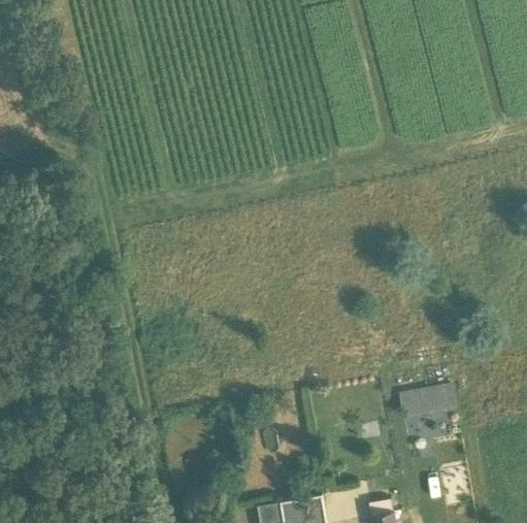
[(451,389),(400,398),(403,415),(453,405),(451,389)]
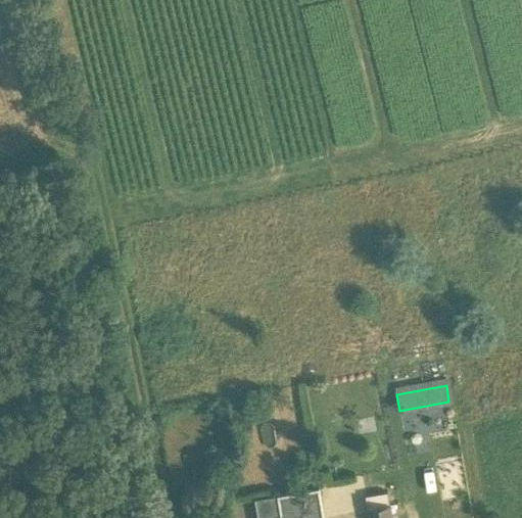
[(428,413),(400,417),(406,456),(429,453),(427,435),(444,433),(442,421),(429,422),(428,413)]
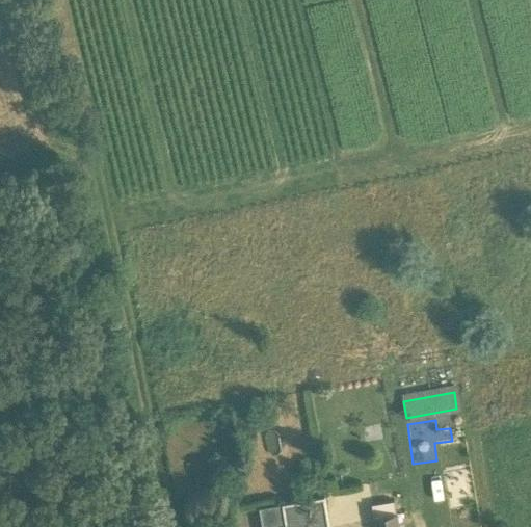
[(327,526),(323,500),(282,506),(284,526),(327,526)]
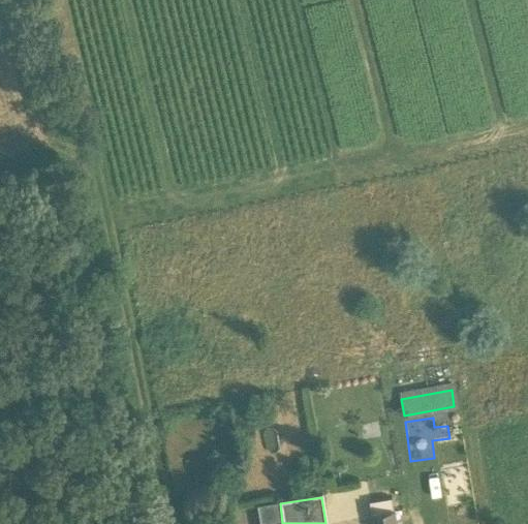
[(391,500),(368,503),(371,518),(393,514),(391,500)]
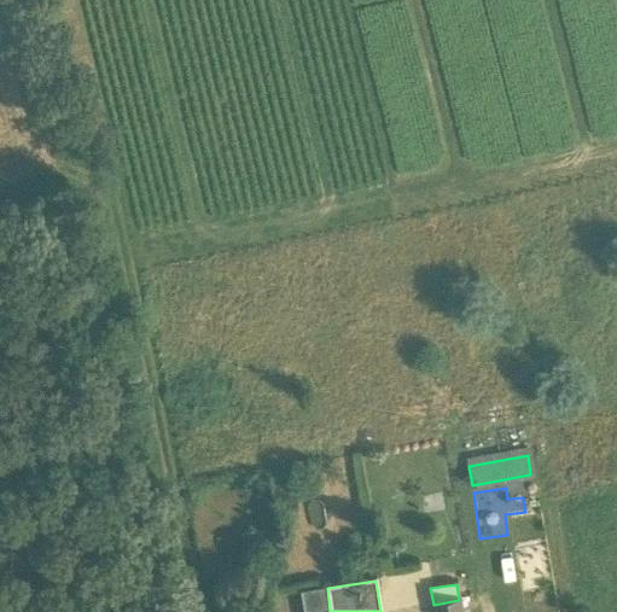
[(460,611),(459,600),(434,605),(432,605),(434,611),(460,611)]
